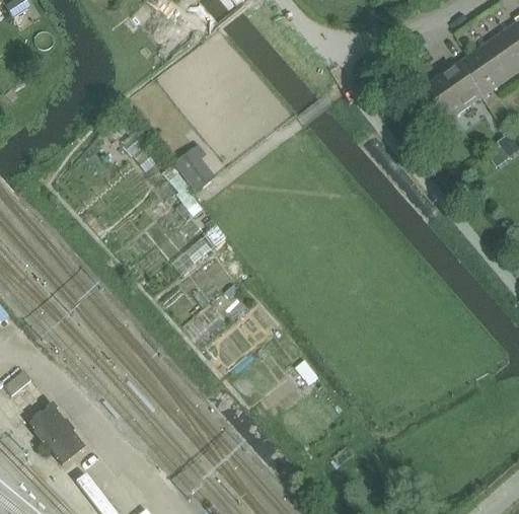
[(12,0),(3,6),(11,17),(29,5),(26,0),(12,0)]
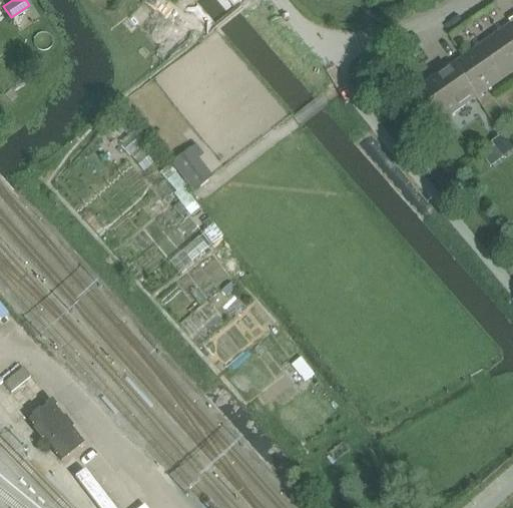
[(512,22),(512,20),(420,85),(442,117),(512,67),(512,22)]
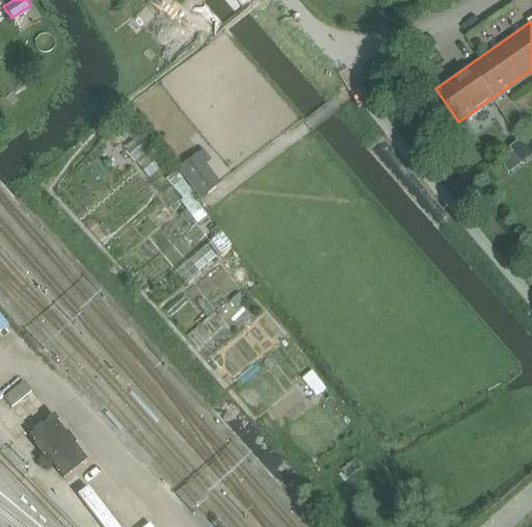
[(216,184),(201,164),(207,159),(211,156),(204,147),(200,150),(179,165),(202,194),(216,184)]
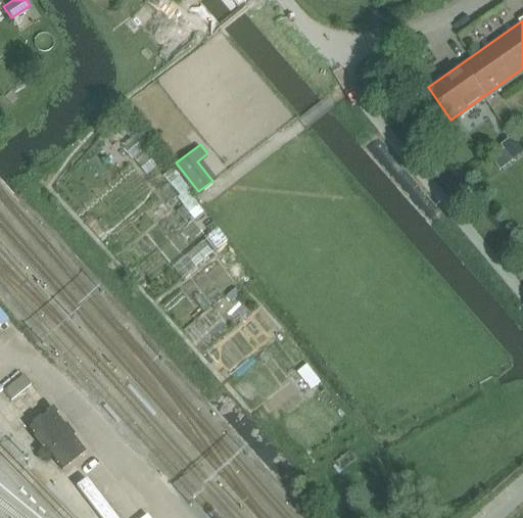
[(306,361),(297,369),(312,385),(321,378),(306,361)]
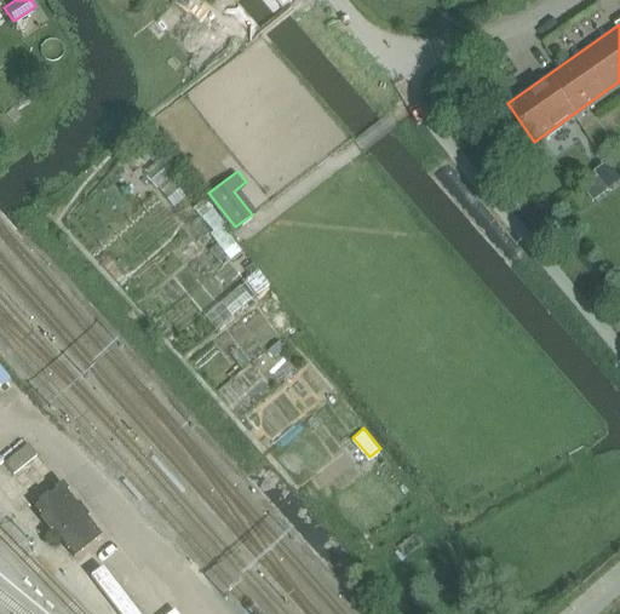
[(49,471),(27,441),(1,460),(24,489),(49,471)]
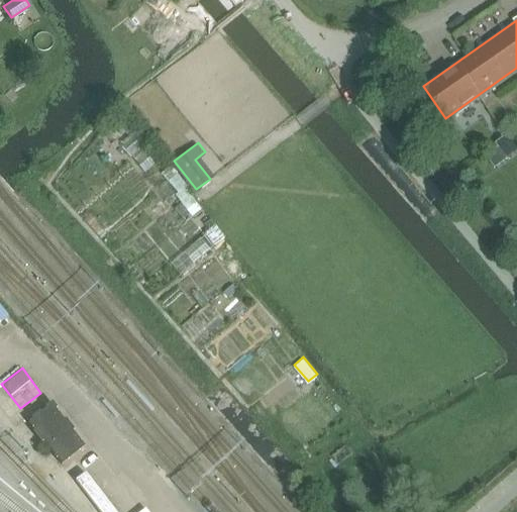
[(50,403),(28,418),(60,462),(82,446),(50,403)]
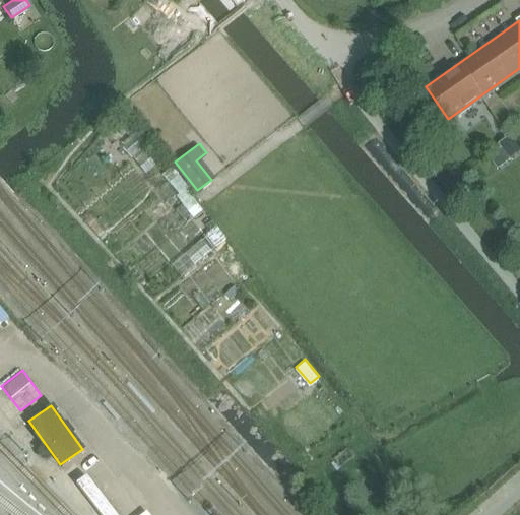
[(116,514),(85,473),(76,480),(102,514),(116,514)]
